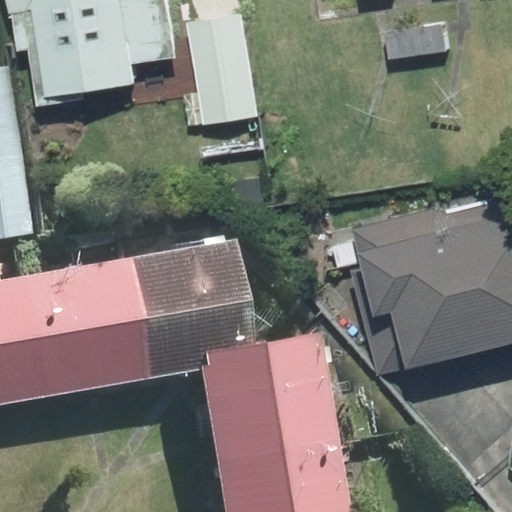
[(0,0),(9,56),(26,53),(34,105),(136,89),(132,61),(174,55),(165,0),(0,0)]
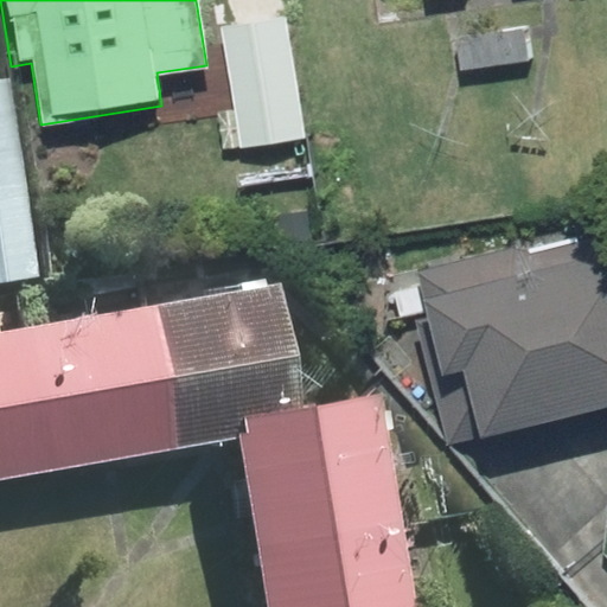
[(230,37),(241,108),(216,112),(222,153),(248,148),(306,140),(288,27),(230,37)]
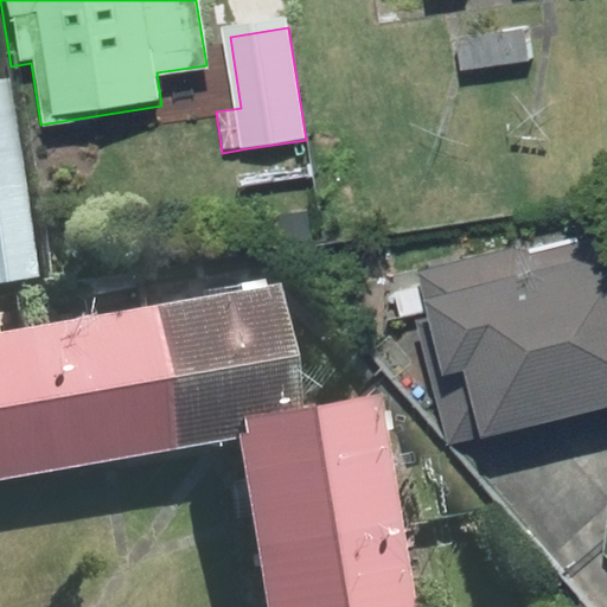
[(528,31),(462,38),(467,77),(532,69),(528,31)]
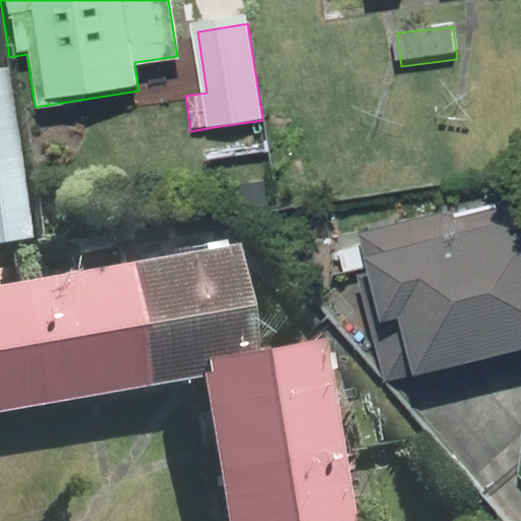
[(0,82),(0,240),(24,237),(0,82)]
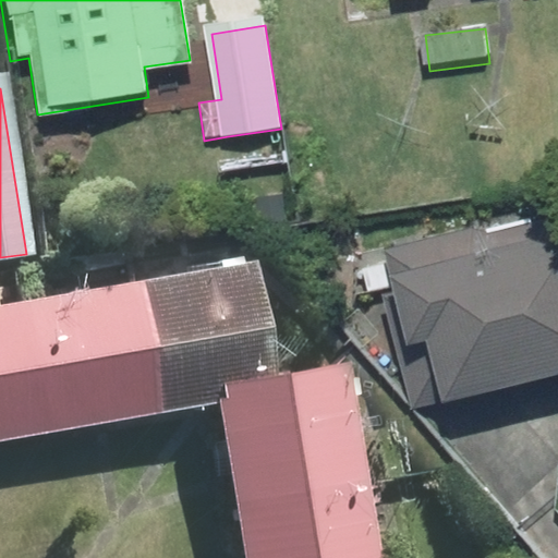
[(557,219),(381,247),(399,352),(422,349),(429,399),(557,378),(557,219)]
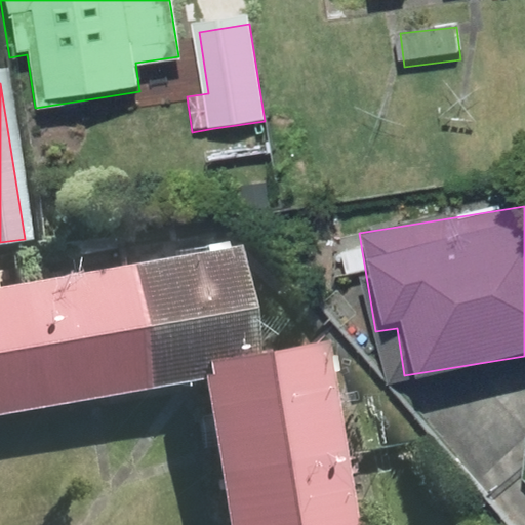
[(221,245),(0,282),(0,413),(191,381),(214,524),(342,524),(314,350),(242,362),(221,245)]
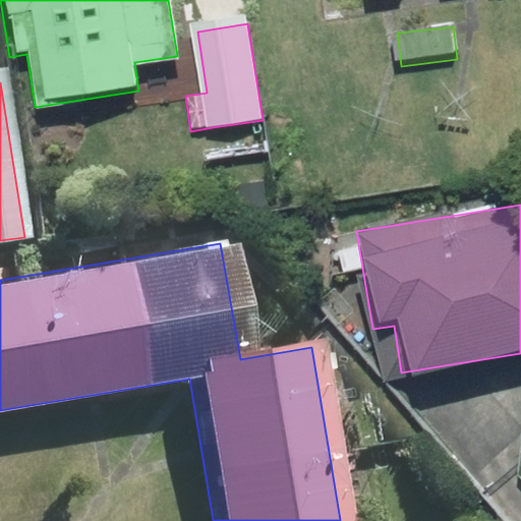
All buildings are outlined.
